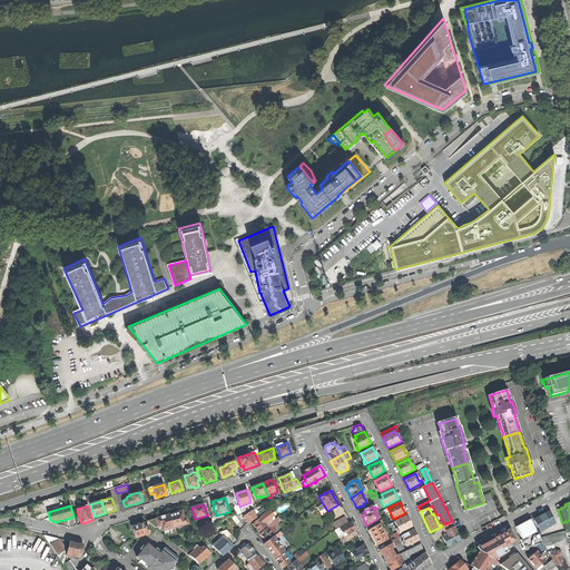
[(247,520),(249,523),(265,511),(264,509),(259,512),(256,514),(253,510),(244,517),(247,520)]
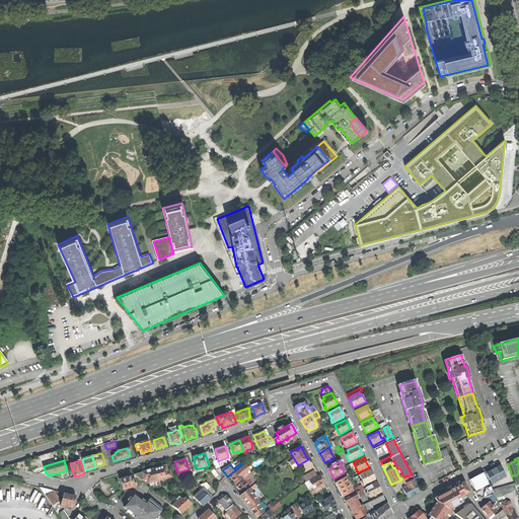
[(237,471),(230,476),(233,480),(236,485),(237,484),(242,479),(248,474),(246,471),(249,469),(246,464),(239,469),(241,472),(239,473),(237,471)]
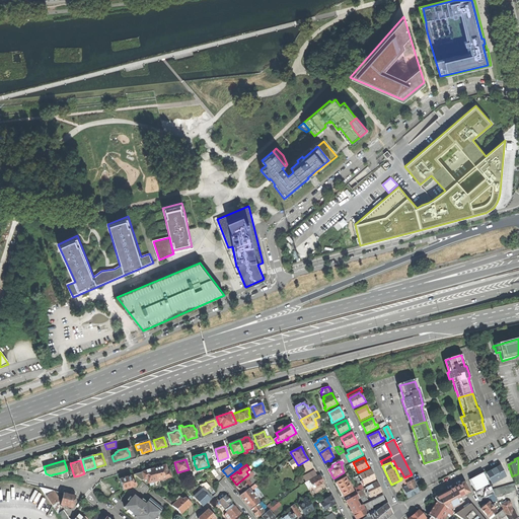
[(171,476),(169,470),(167,471),(165,465),(162,466),(154,468),(157,480),(158,484),(162,483),(162,484),(166,483),(166,482),(167,480),(167,478),(166,479),(166,478),(171,476)]
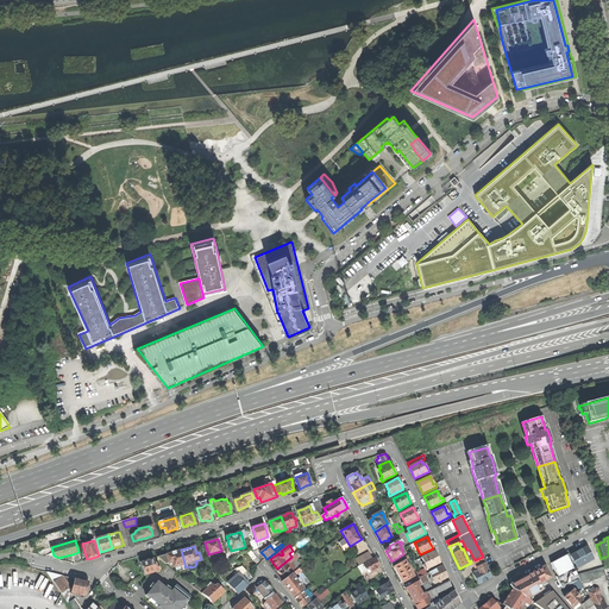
[(577,567),(592,559),(586,547),(579,551),(571,556),(577,567)]
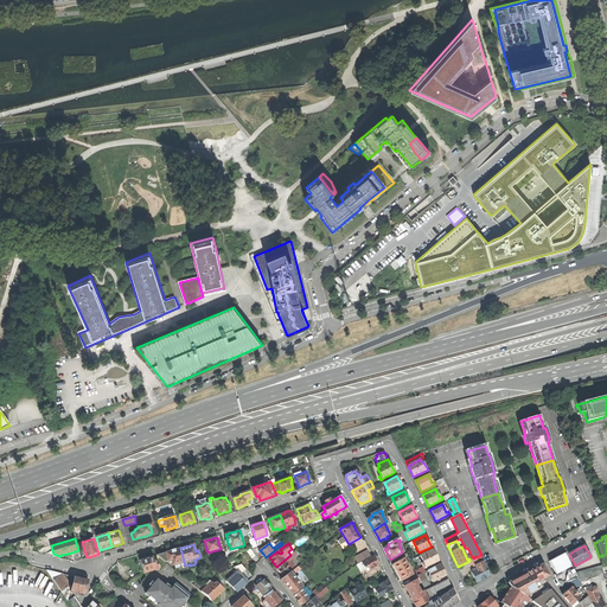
[(177,564),(184,562),(180,548),(176,550),(174,549),(173,550),(171,550),(171,551),(166,553),(168,561),(170,561),(174,560),(176,564),(177,564)]
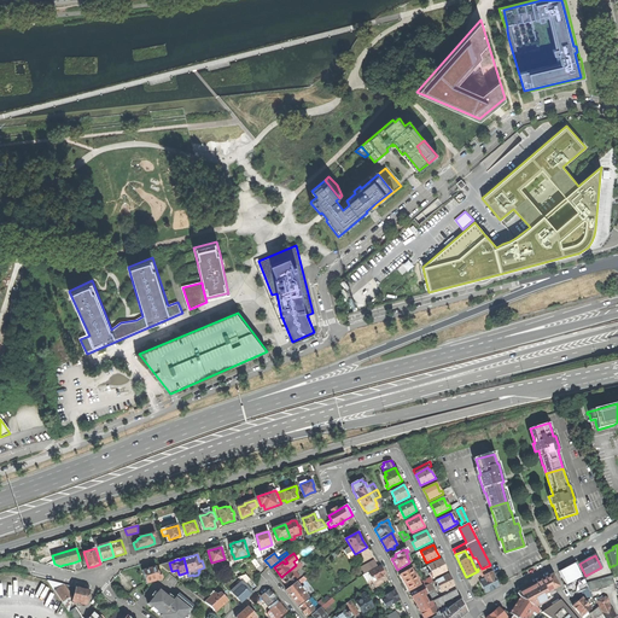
[(424,567),(419,558),(413,561),(414,563),(415,566),(418,571),(424,567)]
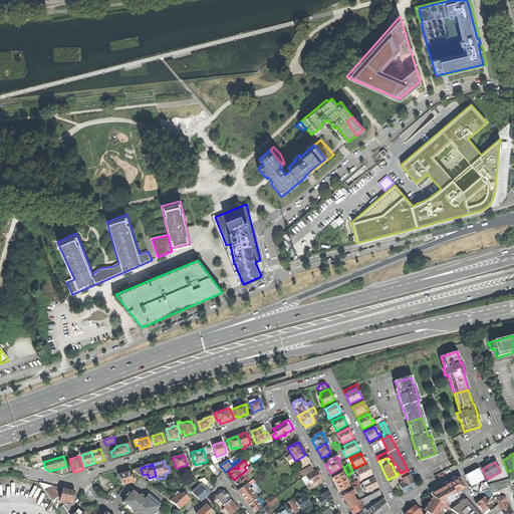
[(366,465),(355,471),(358,476),(356,477),(358,481),(361,480),(371,475),(368,470),(366,465)]
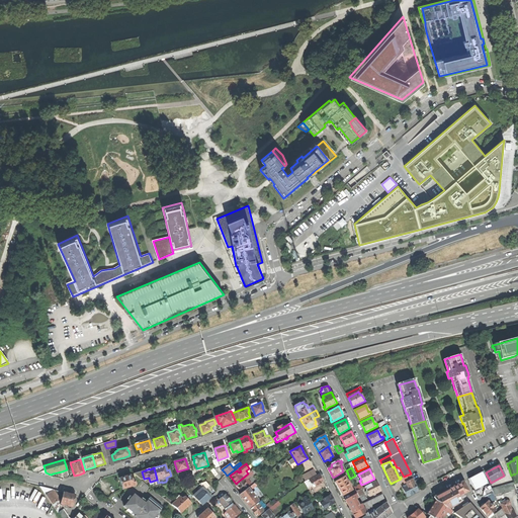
[(486,498),(494,496),(491,489),(482,471),(475,476),(468,479),(473,490),(472,491),(479,500),(486,498)]
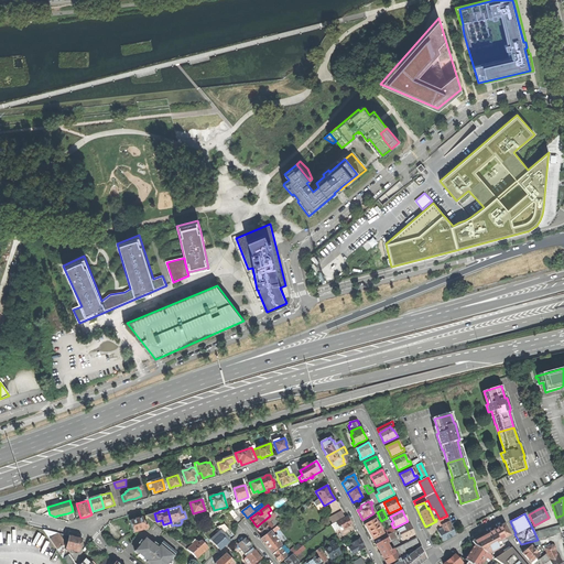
[(449,538),(455,534),(448,522),(451,522),(447,516),(440,519),(443,525),(442,525),(444,529),(438,532),(444,541),(449,538)]
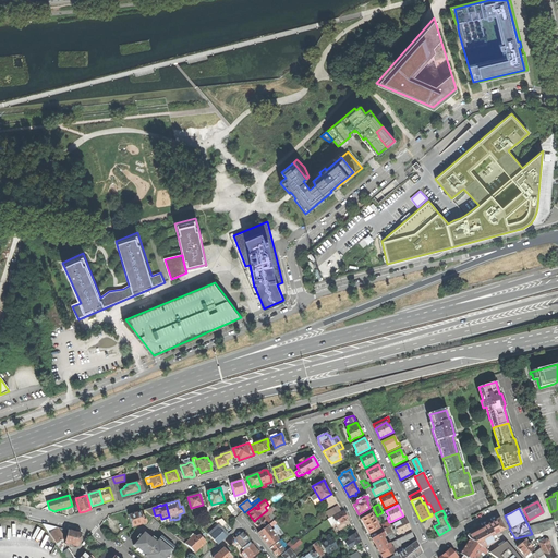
[(146,522),(145,516),(143,517),(141,511),(135,512),(135,513),(132,514),(129,514),(132,526),(146,522)]
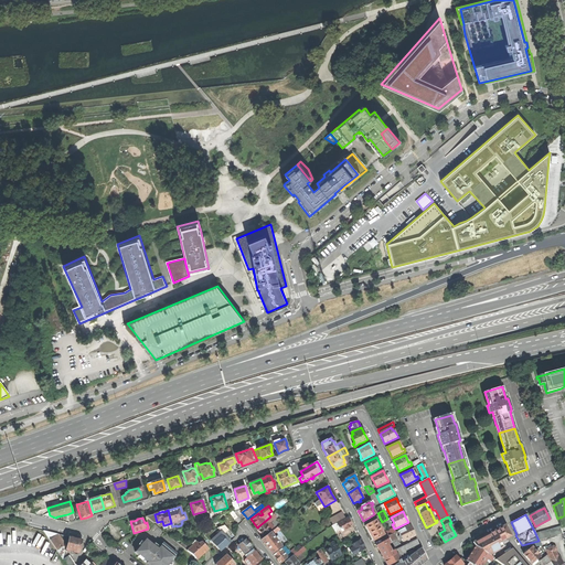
[(344,530),(352,525),(351,522),(348,518),(340,522),(332,526),(336,532),(343,528),(344,530)]
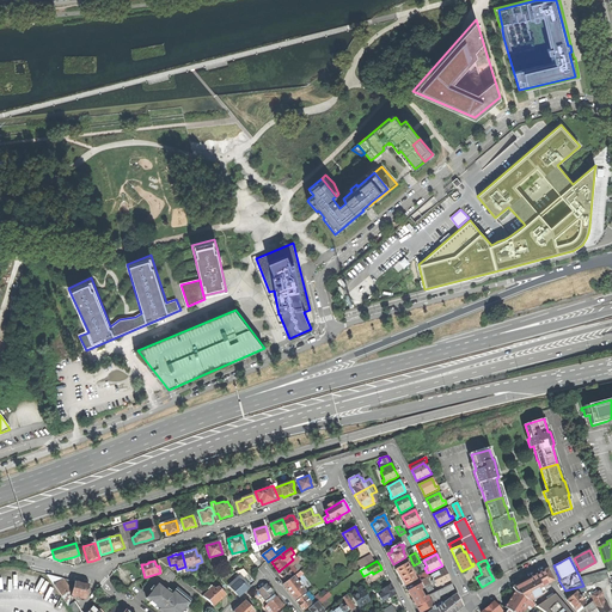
[(405,586),(416,580),(414,575),(411,569),(410,569),(407,563),(396,569),(399,576),(405,586)]
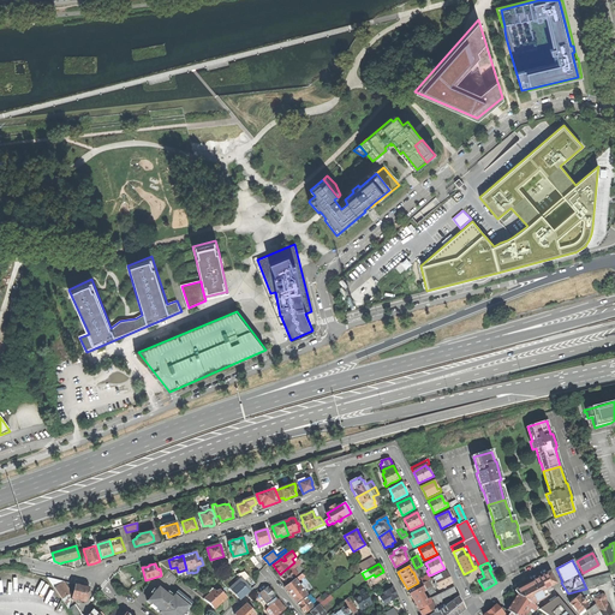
[(292,574),(287,568),(281,573),(282,574),(281,575),(285,579),(287,583),(299,574),(296,571),(292,574)]
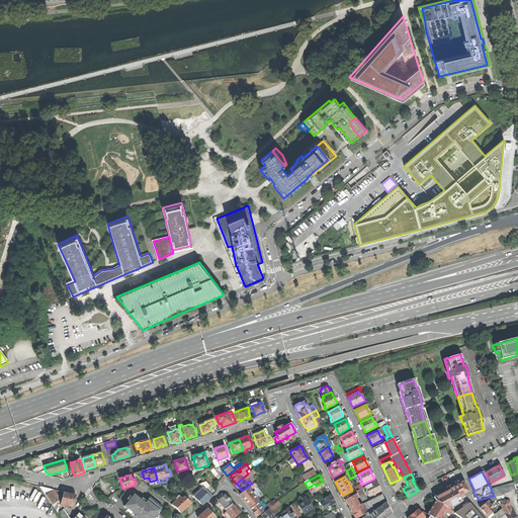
[(194,496),(202,505),(206,501),(211,496),(205,490),(210,486),(206,482),(200,484),(202,486),(200,488),(201,490),(194,496)]
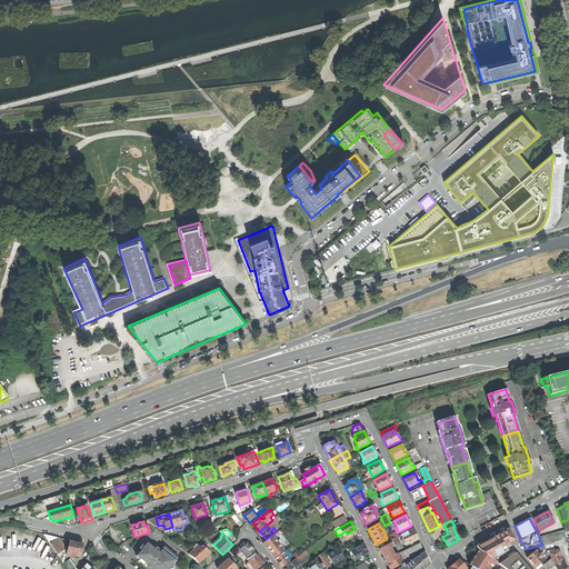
[(401,535),(403,540),(402,541),(403,543),(405,543),(406,545),(418,539),(416,535),(412,529),(401,535)]
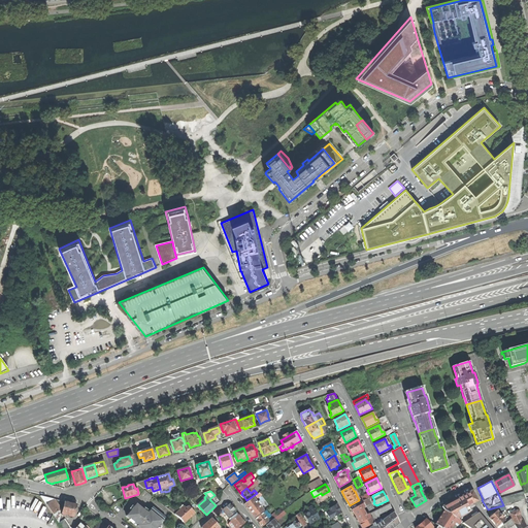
[(471,491),(461,496),(466,505),(476,500),(471,491)]
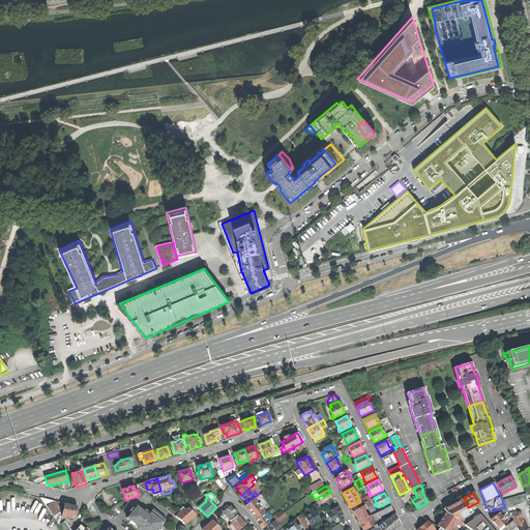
[(525,494),(502,500),(505,507),(528,501),(527,498),(525,494)]
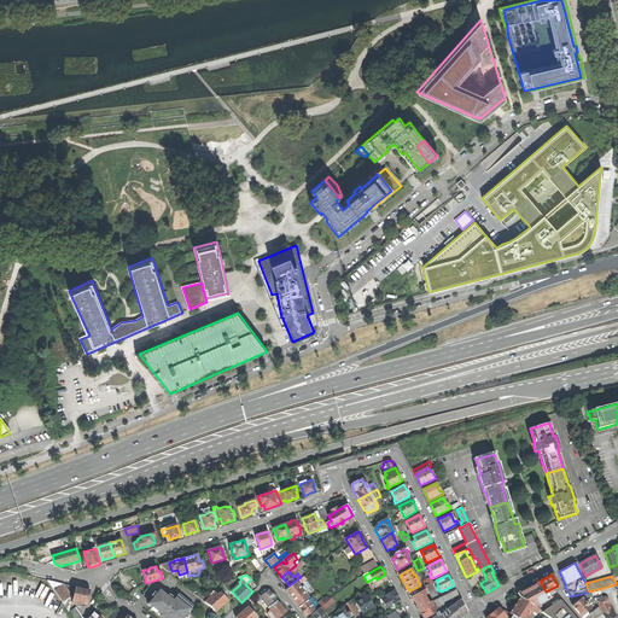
[(437,594),(431,583),(429,579),(424,582),(425,584),(426,588),(429,593),(432,601),(439,598),(437,593),(437,594)]
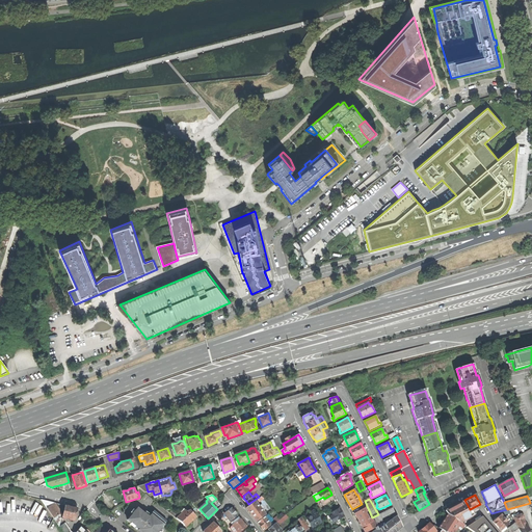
[(41,500),(59,527),(62,517),(62,514),(55,503),(41,500)]
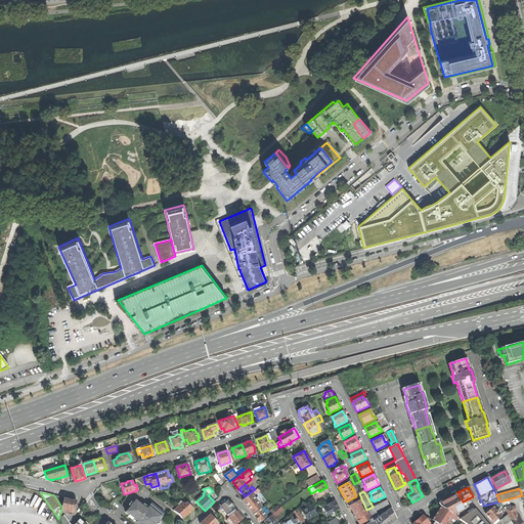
[(440,507),(453,516),(466,509),(463,501),(457,492),(450,496),(438,504),(440,507)]
